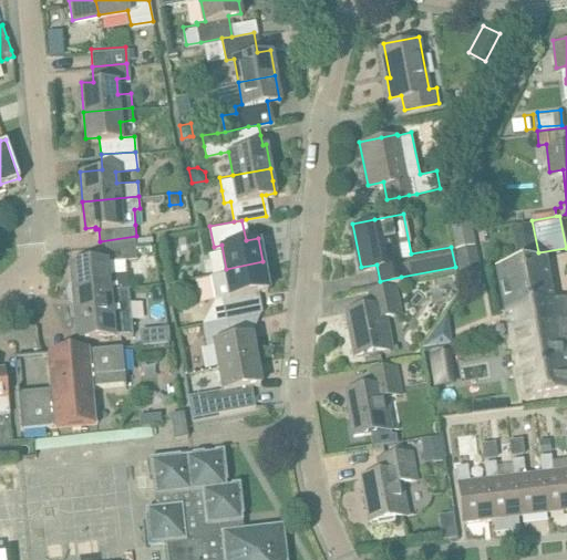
[(512,226),(516,248),(534,244),(529,223),(512,226)]
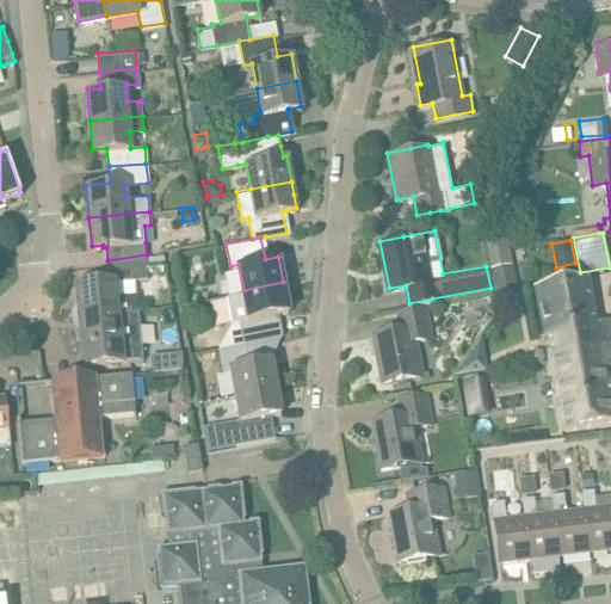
[(75,282),(79,315),(135,308),(134,293),(116,294),(115,279),(148,277),(148,269),(164,267),(162,253),(147,254),(107,260),(109,279),(75,282)]
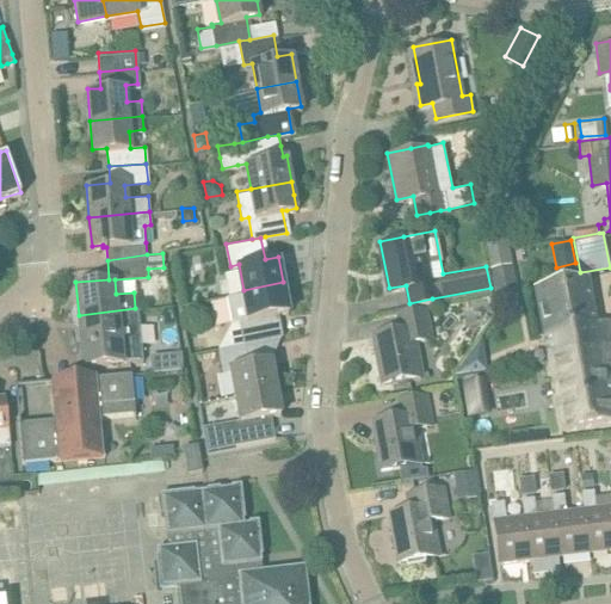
[(516,293),(510,262),(489,266),(495,296),(516,293)]
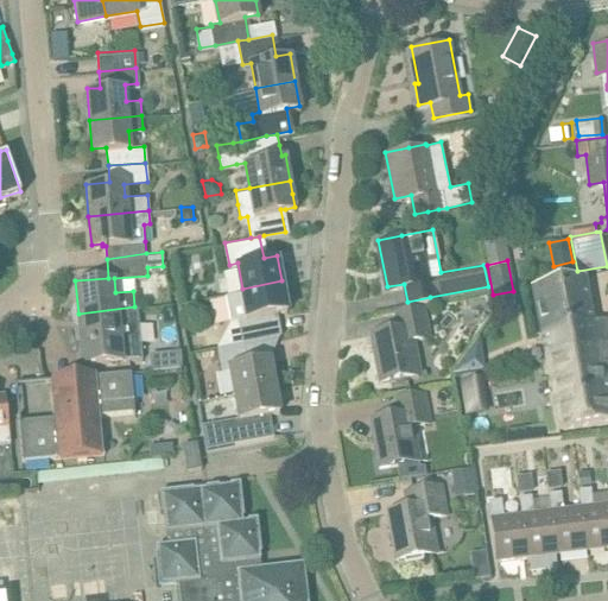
[(607,315),(594,318),(584,273),(557,279),(564,316),(570,315),(574,333),(580,331),(581,336),(583,336),(586,348),(587,358),(607,354),(607,315)]
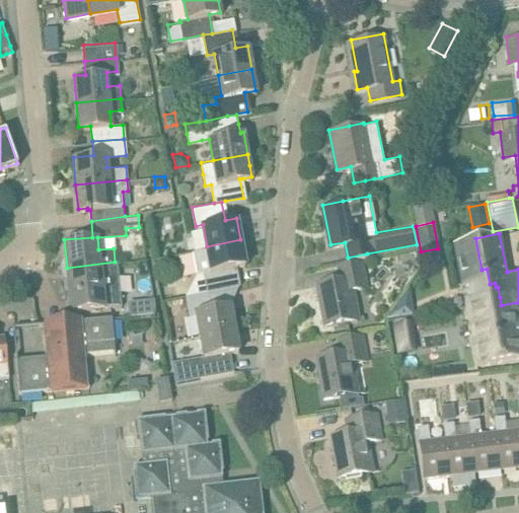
[(454,242),(466,303),(500,297),(498,287),(496,287),(495,283),(490,284),(487,269),(482,270),(475,238),(454,242)]
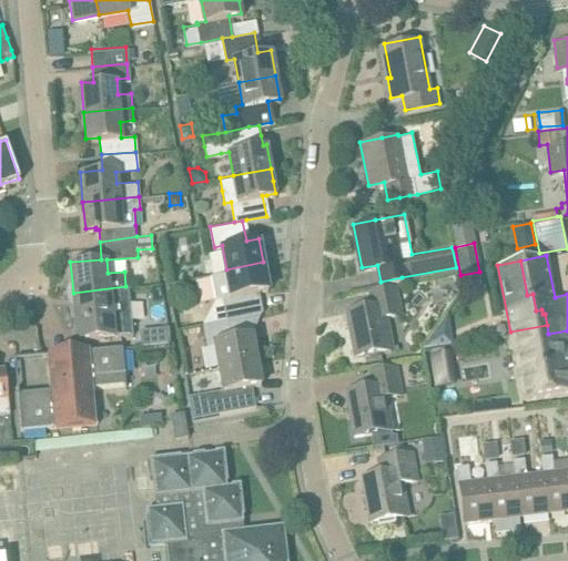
[(226,271),(212,273),(216,296),(223,295),(226,316),(235,315),(259,310),(255,289),(267,287),(263,262),(226,269),(226,271)]
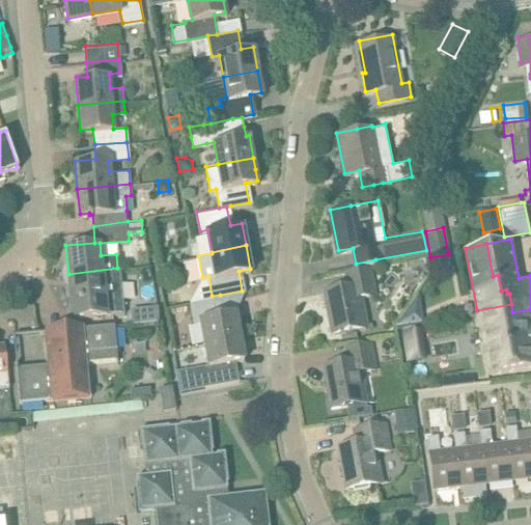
[(357,296),(376,292),(371,265),(365,266),(344,271),(347,284),(324,289),(332,331),(352,327),(362,325),(357,296)]
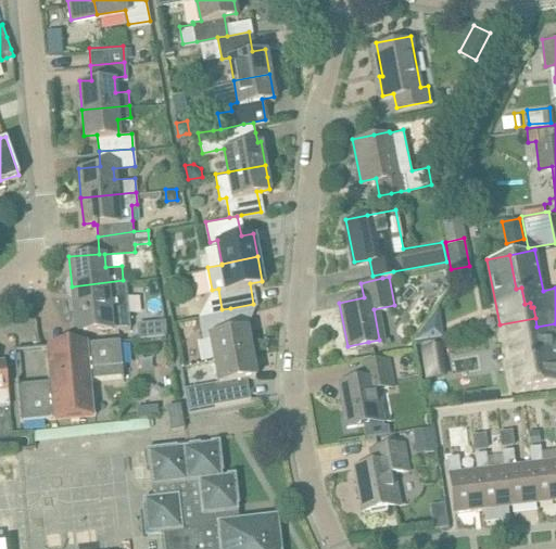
[(72,286),(76,330),(127,326),(123,280),(72,286)]
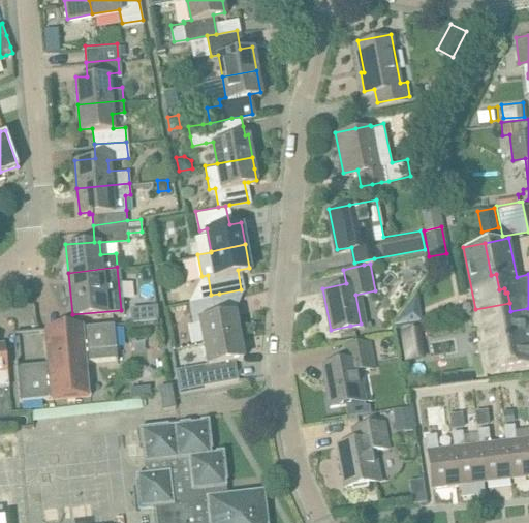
[(219,294),(211,295),(189,299),(193,319),(200,318),(205,340),(239,334),(235,310),(222,312),(219,294)]
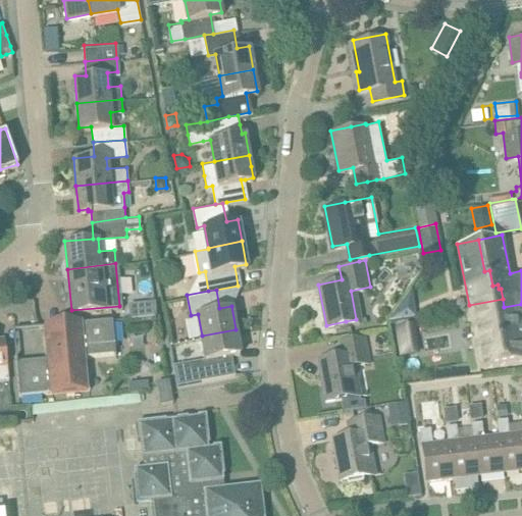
[(155,299),(127,301),(129,315),(156,313),(155,299)]
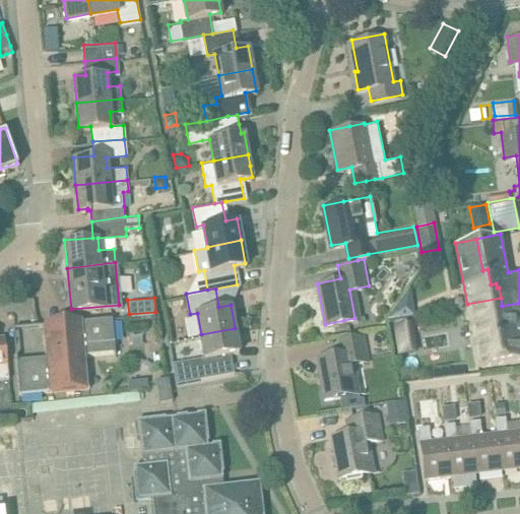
[(467,304),(478,364),(519,356),(519,303),(502,306),(501,298),(467,304)]
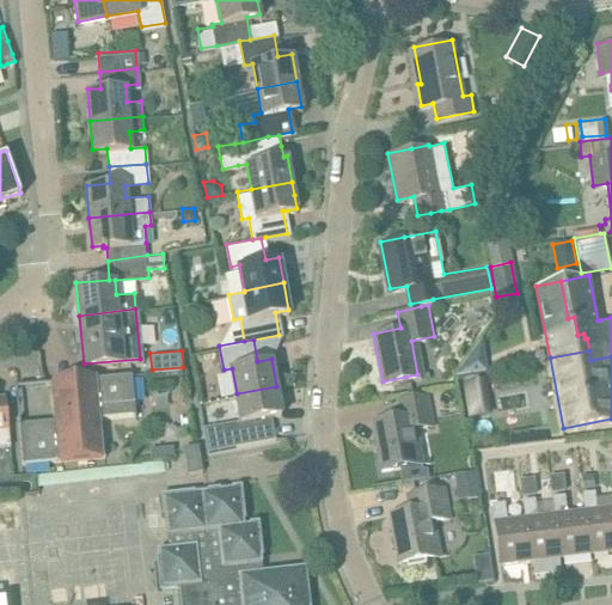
[(18,413),(23,460),(105,453),(105,451),(101,452),(97,415),(134,411),(134,414),(135,414),(132,372),(44,379),(44,382),(54,380),(57,417),(20,421),(19,413),(18,413)]
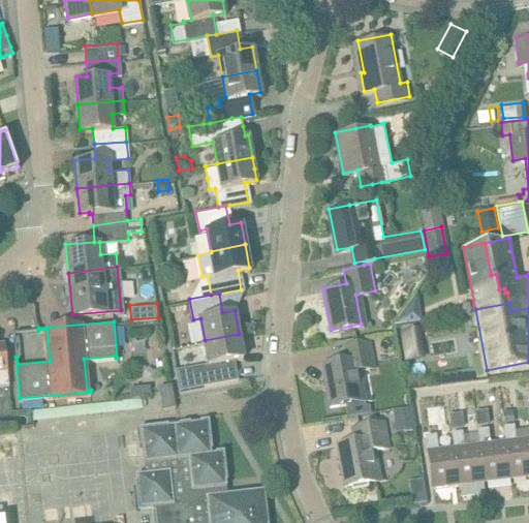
[(406,327),(406,352),(428,352),(428,327),(406,327)]
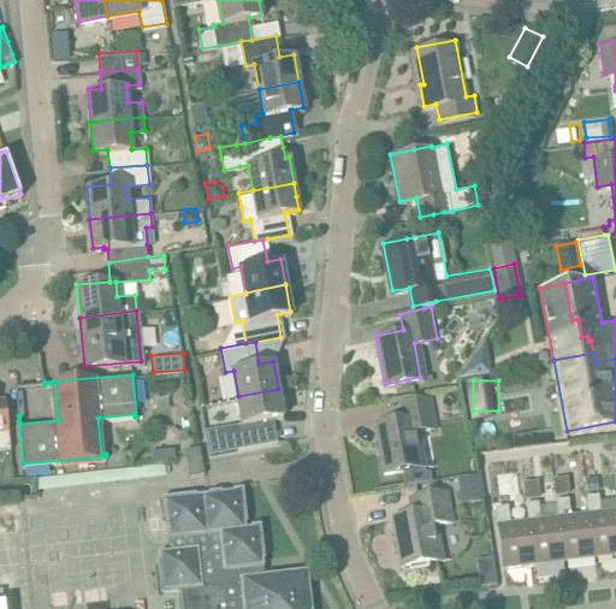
[(220,424),(207,426),(212,451),(240,447),(273,439),(273,438),(268,417),(273,417),(283,414),(278,389),(238,396),(241,408),(243,420),(235,421),(220,424)]
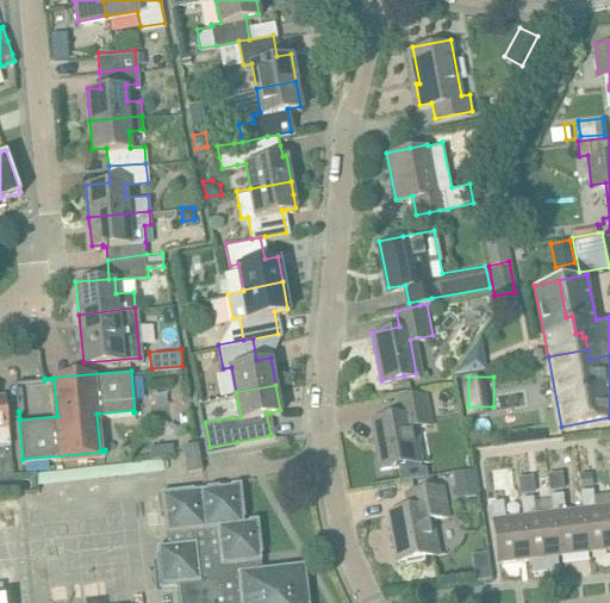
[(372,417),(380,466),(416,459),(410,424),(431,420),(427,391),(419,392),(397,397),(399,412),(372,417)]
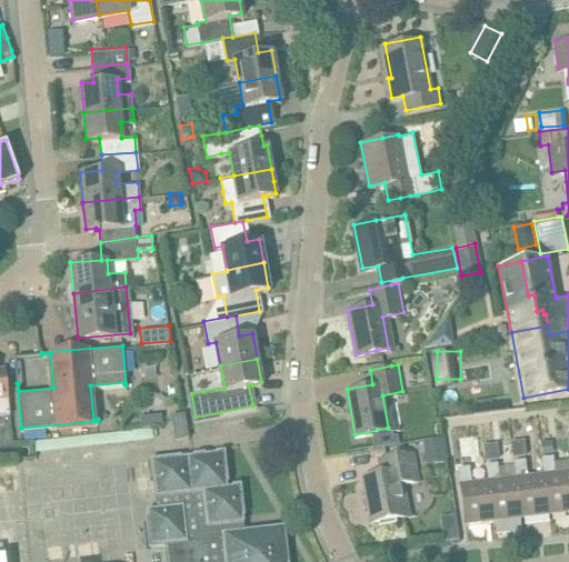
[(171,409),(176,437),(189,434),(185,407),(171,409)]
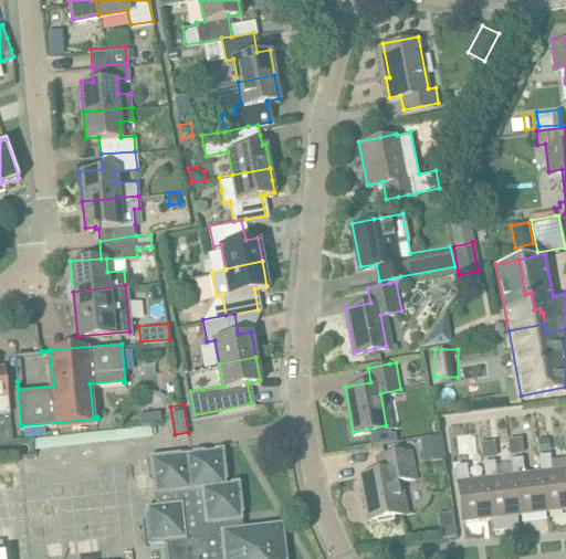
[(421,434),(425,456),(446,453),(442,431),(421,434)]
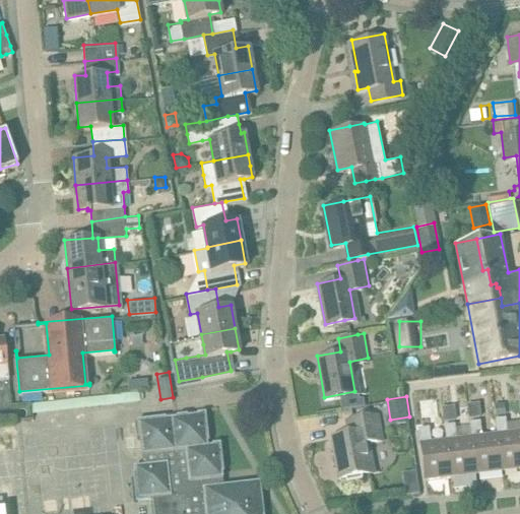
[(504,399),(494,400),(496,412),(505,411),(504,399)]
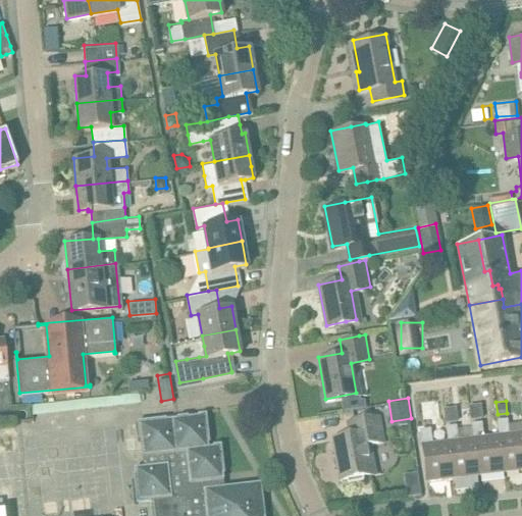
[(468,403),(470,416),(482,415),(480,402),(468,403)]
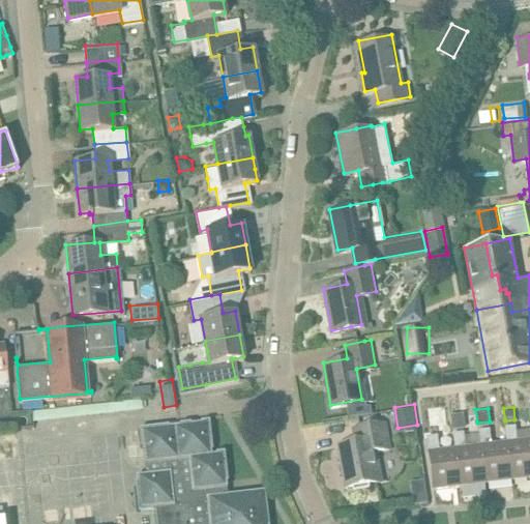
[(462,410),(449,411),(451,427),(464,425),(462,410)]
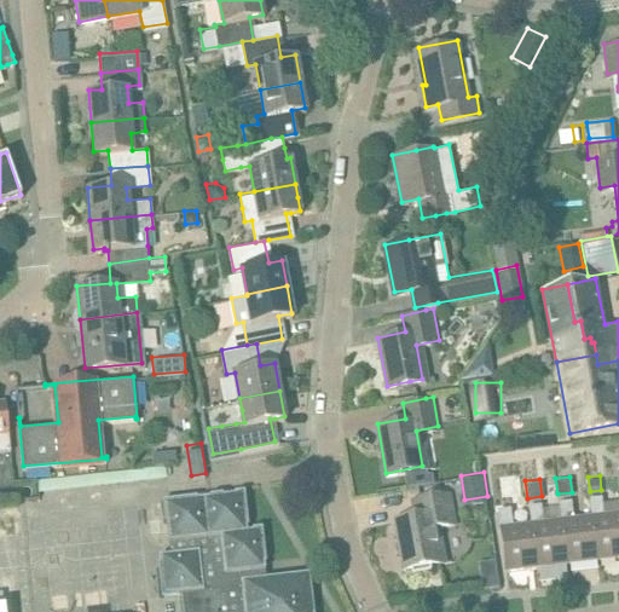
[(394,518),(404,566),(443,559),(435,524),(458,520),(452,490),(420,496),(423,512),(394,518)]
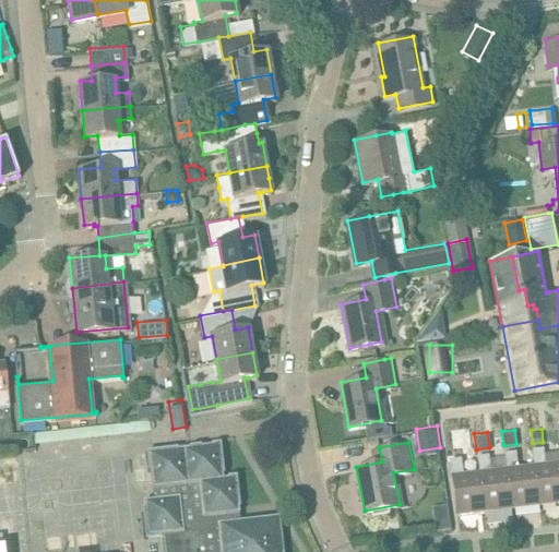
[(532,446),(534,463),(538,502),(558,499),(558,459),(545,462),(543,445),(532,446)]
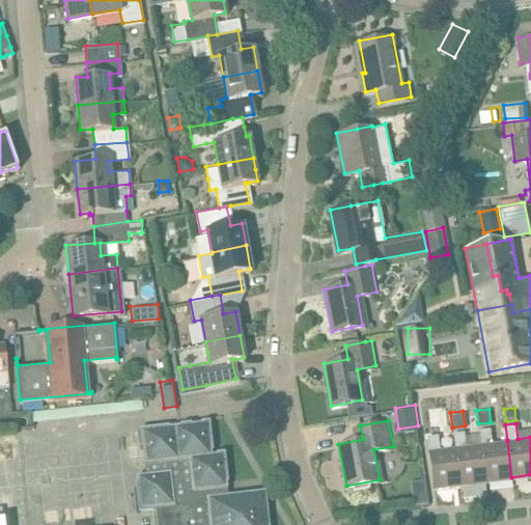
[(479,427),(481,443),(485,480),(511,477),(507,440),(492,442),(490,426),(479,427)]
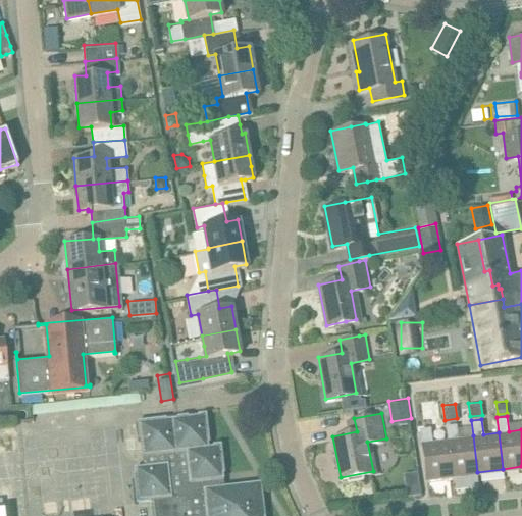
[(158,498),(80,515),(259,515),(236,488),(224,420),(147,434),(158,498)]
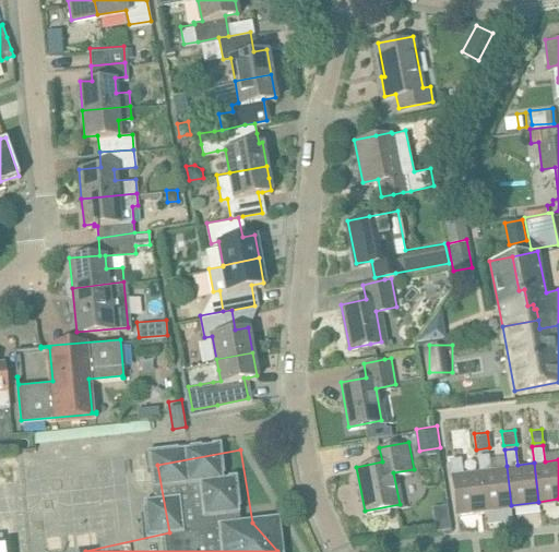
[(477,453),(479,469),(484,508),(511,505),(507,466),(490,468),(488,452),(477,453)]
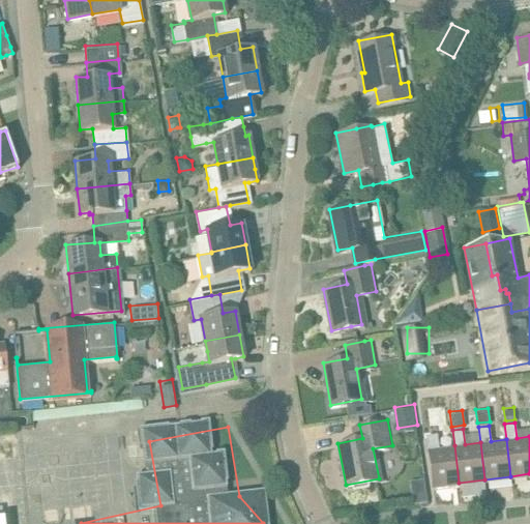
[(427,433),(433,486),(459,483),(454,445),(439,447),(437,432),(427,433)]
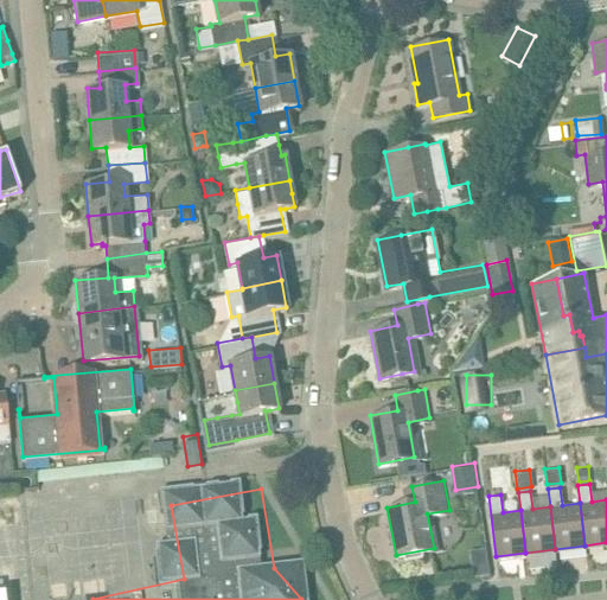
[(485,544),(468,548),(473,574),(490,572),(485,544)]
